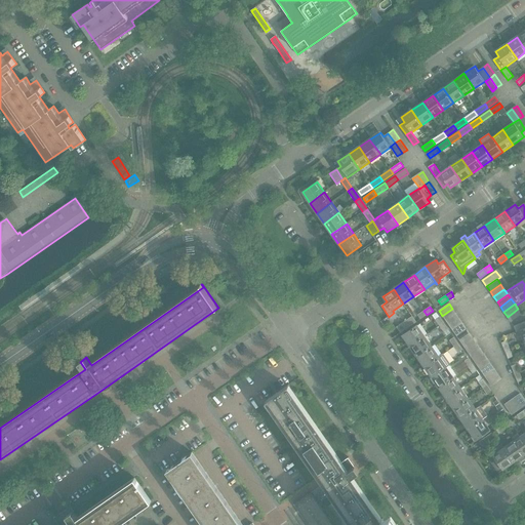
[(446,321),(456,314),(452,309),(442,316),(446,321)]
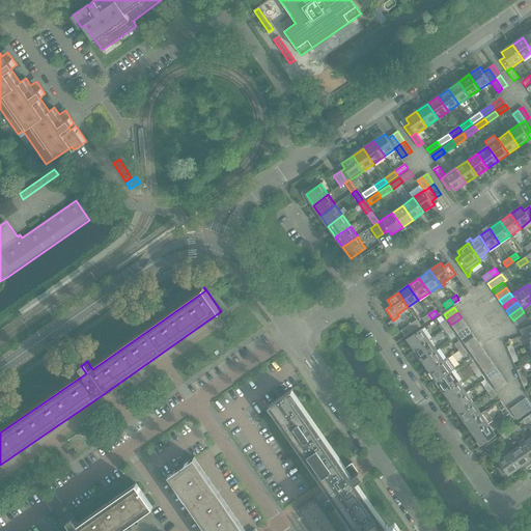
[(524,312),(513,320),(518,326),(528,317),(524,312)]
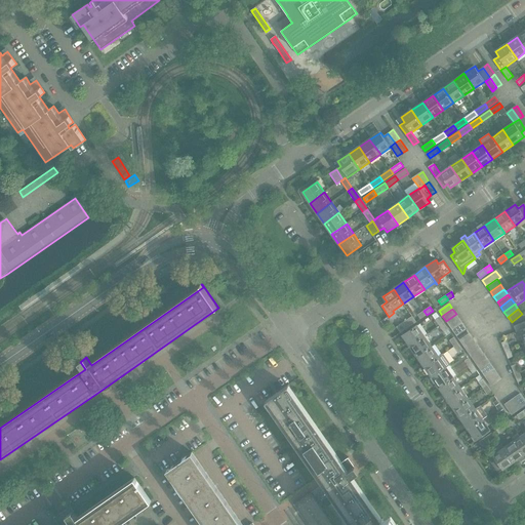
[(420,319),(427,315),(423,311),(417,315),(420,319)]
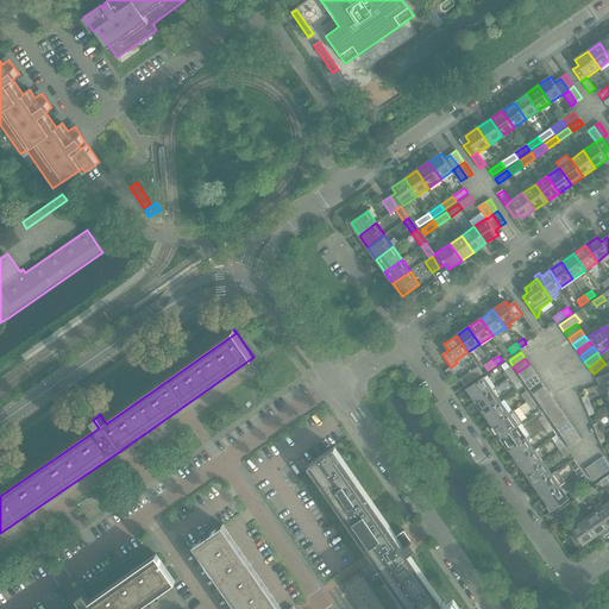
[(521,378),(533,370),(529,364),(518,372),(521,378)]
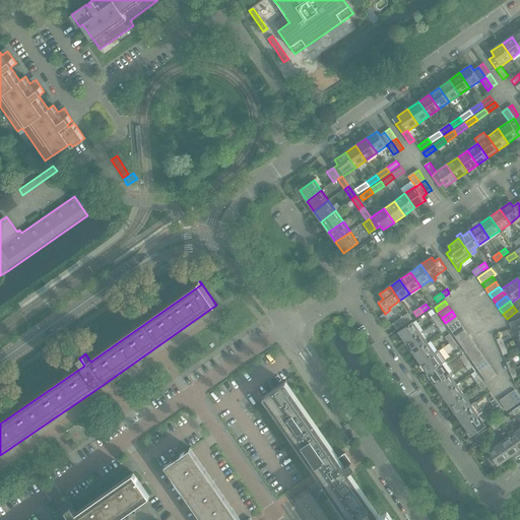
[(396,330),(400,327),(412,319),(408,313),(392,324),(396,330)]
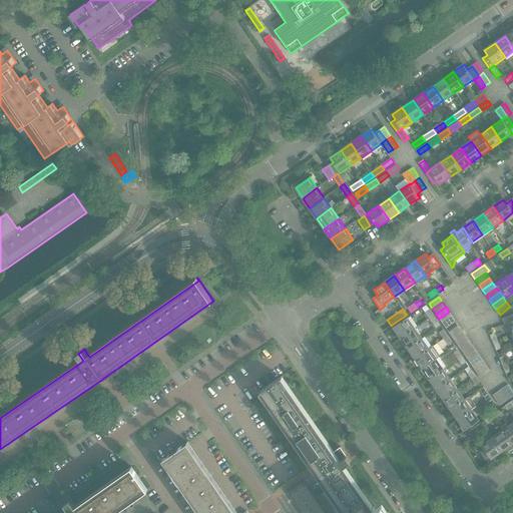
[(429,318),(433,315),(429,310),(425,313),(429,318)]
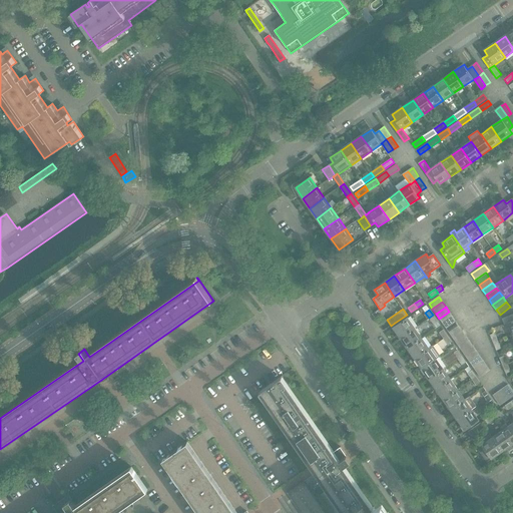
[(442,324),(452,317),(449,312),(439,319),(442,324)]
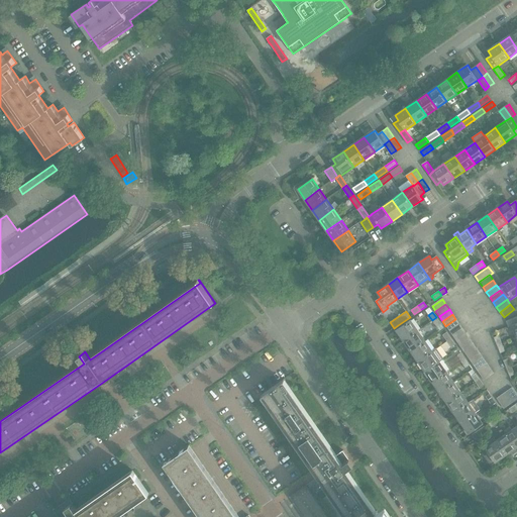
[(516,335),(516,316),(507,321),(509,326),(513,325),(516,335)]
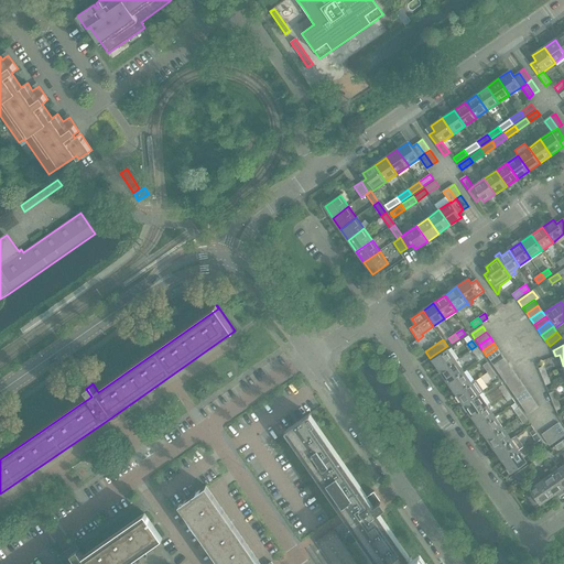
[(477,357),(481,354),(476,346),(472,349),(477,357)]
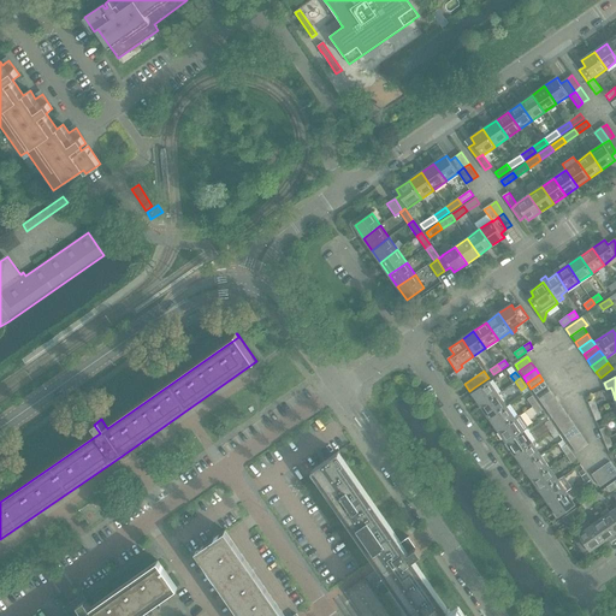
[(535,395),(548,386),(543,380),(531,389),(535,395)]
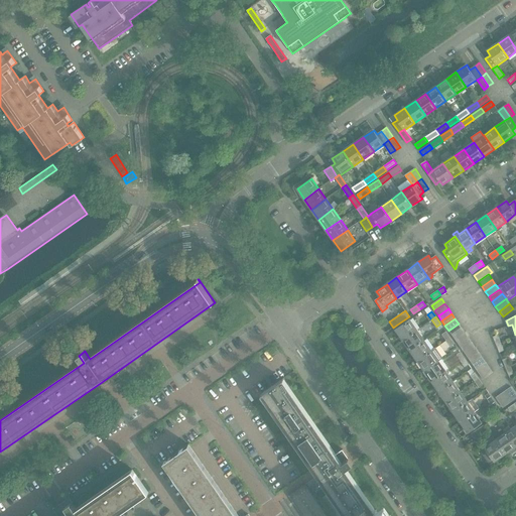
[(403,340),(417,330),(410,319),(396,330),(403,340)]
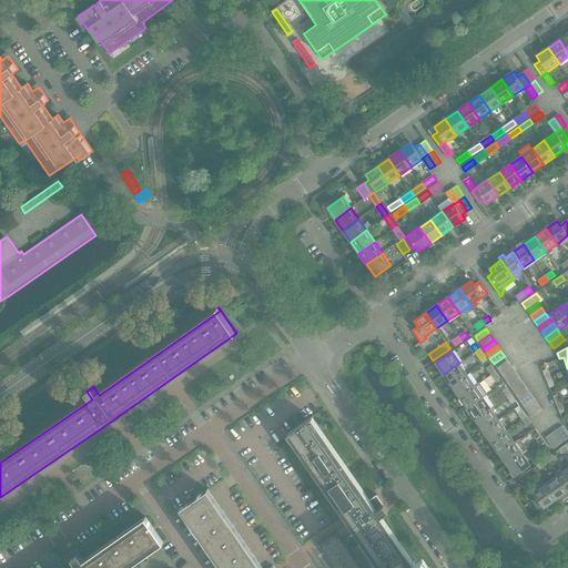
[(497,369),(508,362),(505,356),(494,364),(497,369)]
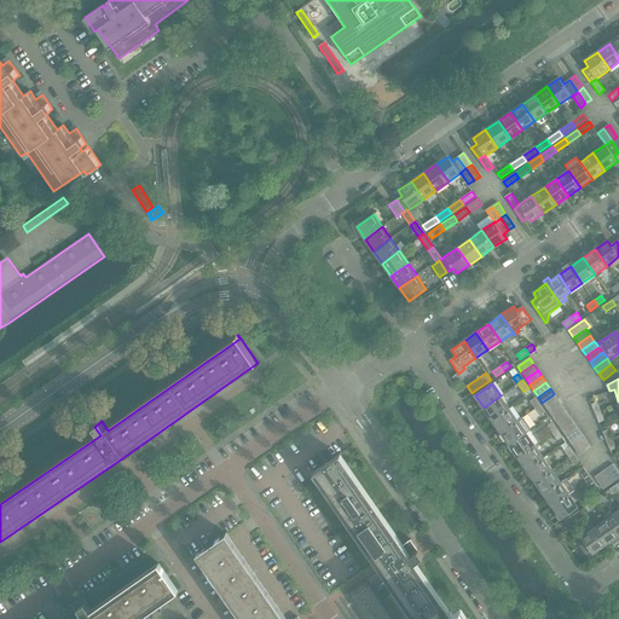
[(545,408),(557,399),(554,394),(542,403),(545,408)]
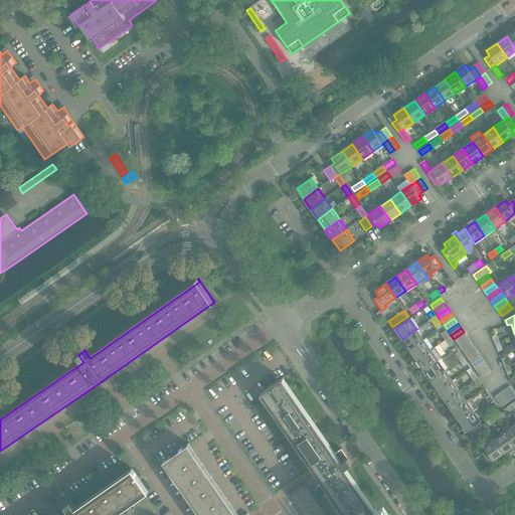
[(409,349),(423,340),(416,329),(402,339),(409,349)]
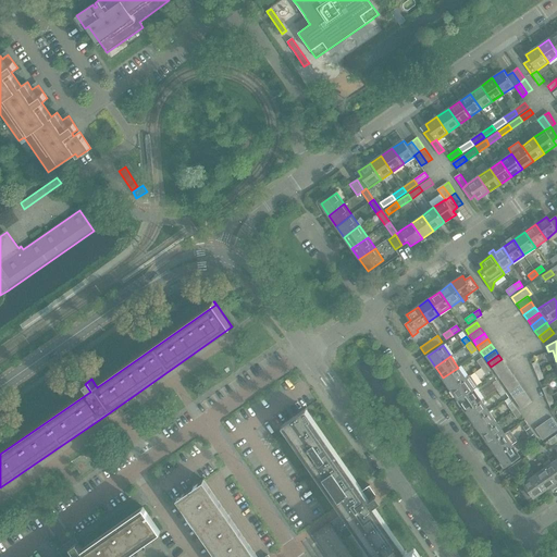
[(481,368),(485,364),(481,358),(477,361),(481,368)]
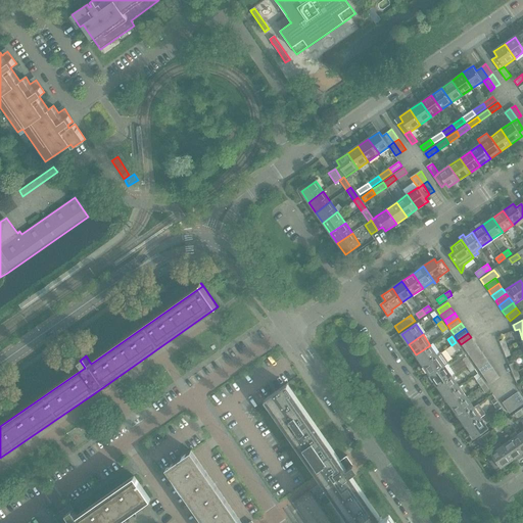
[(465,349),(475,342),(471,337),(461,344),(465,349)]
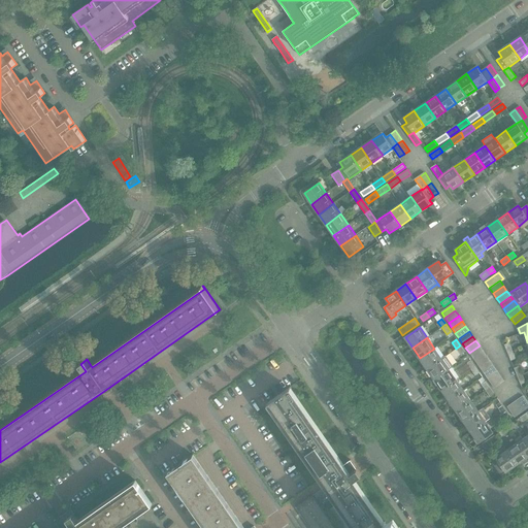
[(507,353),(513,351),(509,342),(504,344),(507,353)]
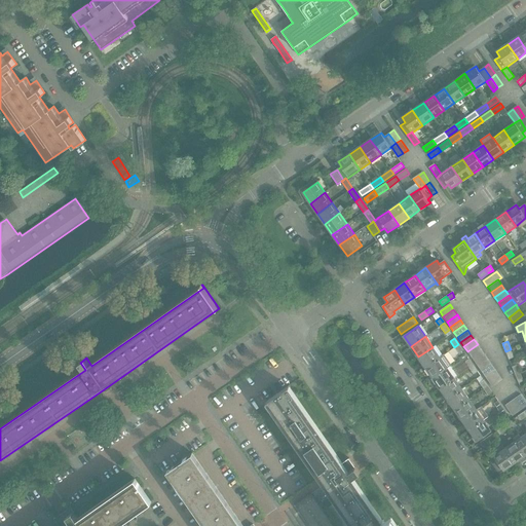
[(458,344),(454,347),(458,353),(463,350),(458,344)]
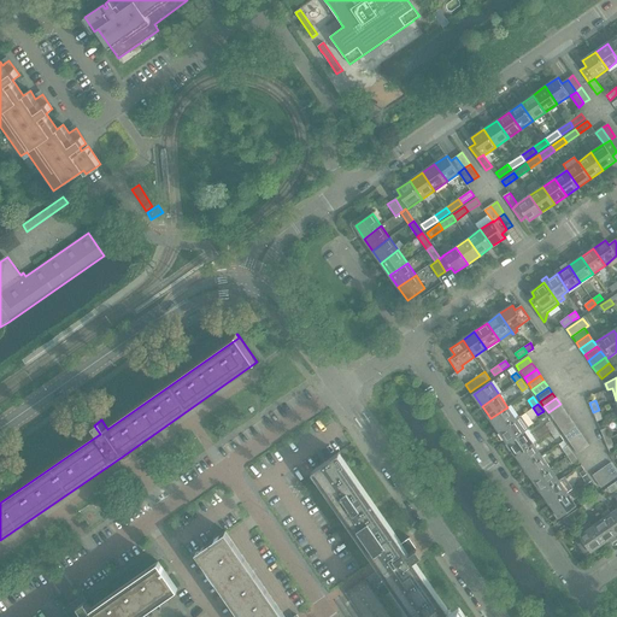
[(552,418),(564,410),(560,404),(548,412),(552,418)]
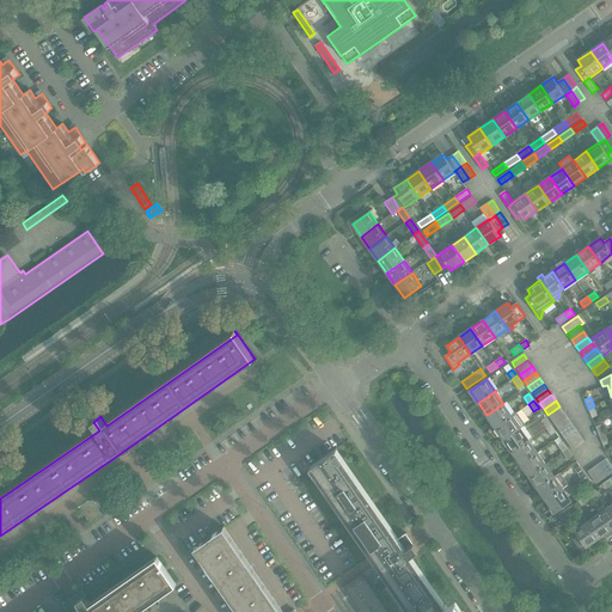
[(495,428),(512,416),(503,404),(487,415),(495,428)]
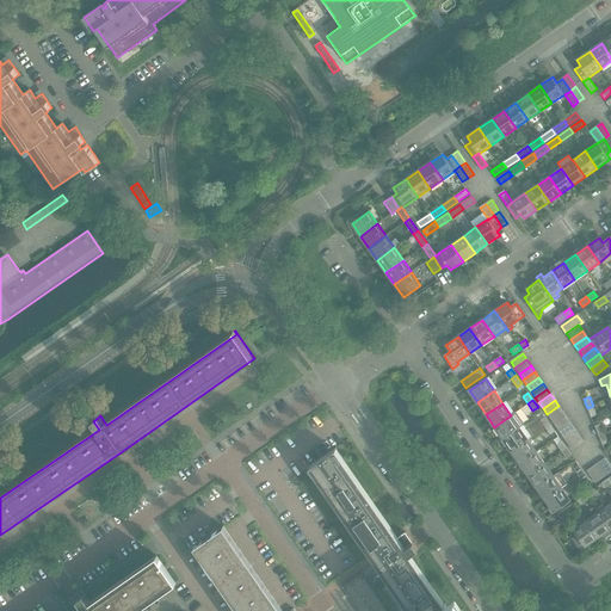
[(551,420),(563,412),(559,406),(547,414),(551,420)]
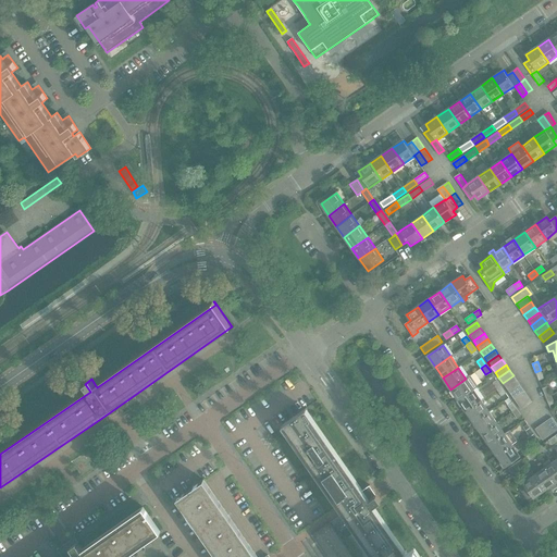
[(541,370),(535,372),(539,381),(544,379),(541,370)]
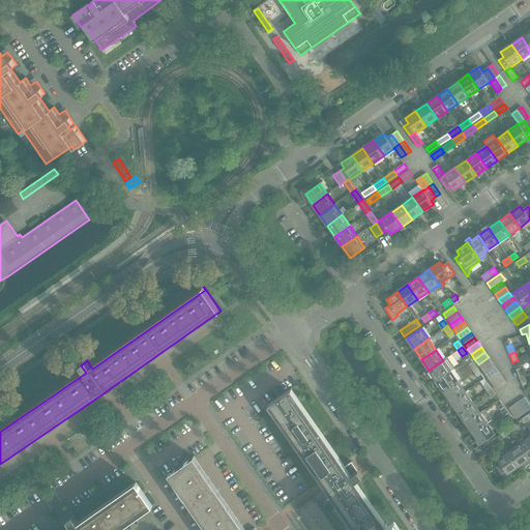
[(481,370),(492,362),(489,357),(478,364),(481,370)]
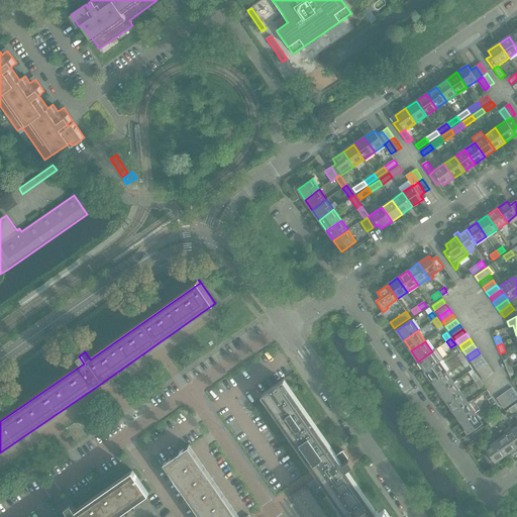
[(425,372),(439,362),(432,351),(418,362),(425,372)]
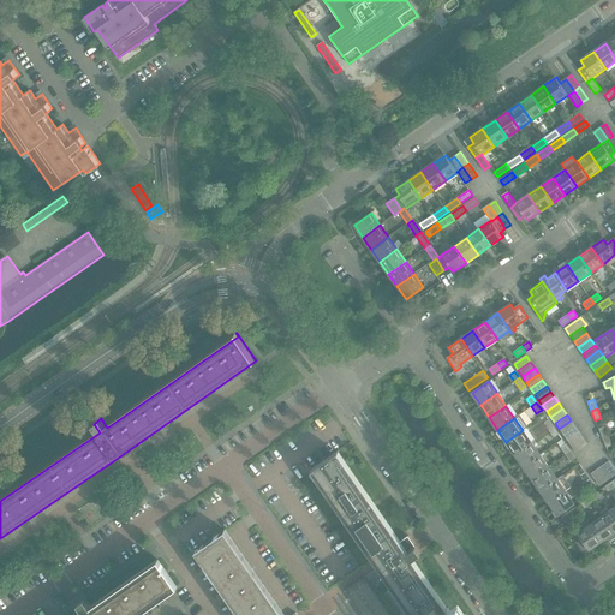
[(548,431),(554,428),(548,419),(543,423),(548,431)]
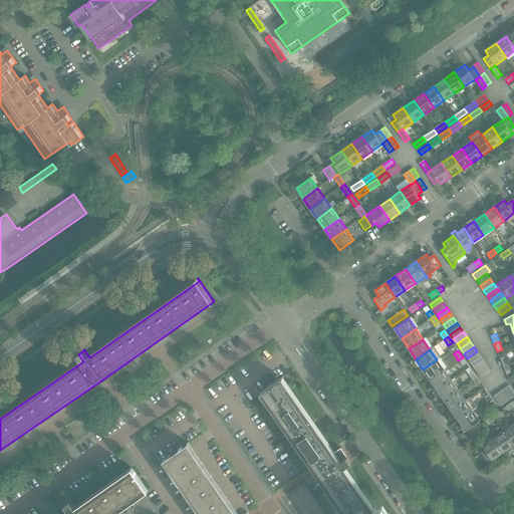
[(470,362),(480,355),(477,351),(467,358),(470,362)]
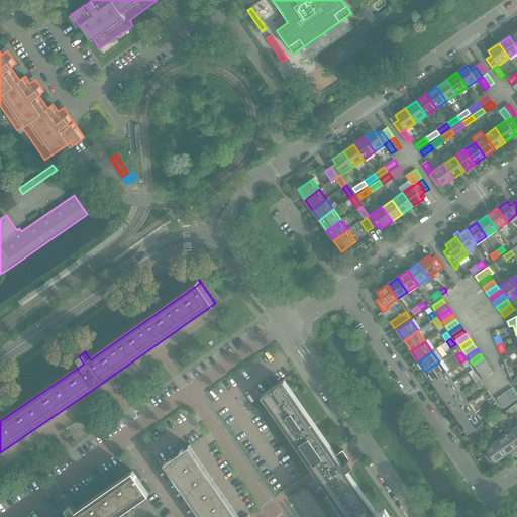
[(477,370),(487,363),(483,357),(473,365),(477,370)]
